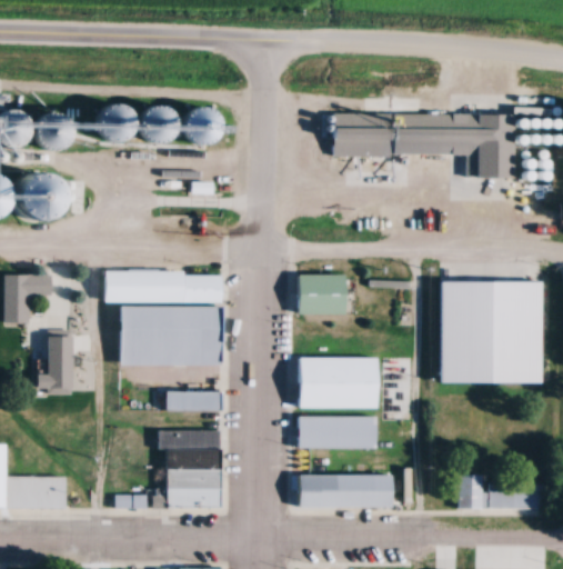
[(203,147),(213,118),(189,110),(180,138),(203,147)]
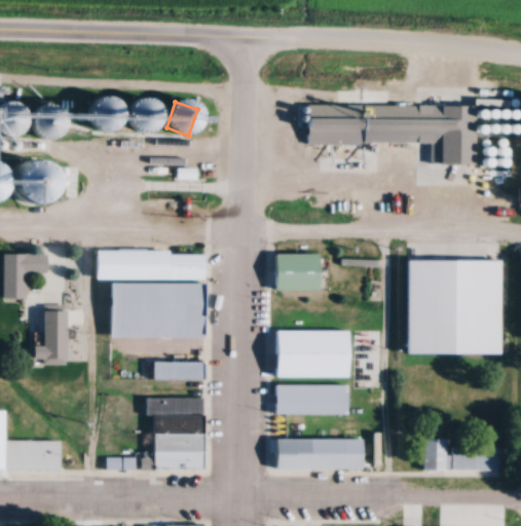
[(446,104),(307,105),(307,142),(520,140),(520,110),(446,111),(446,104)]
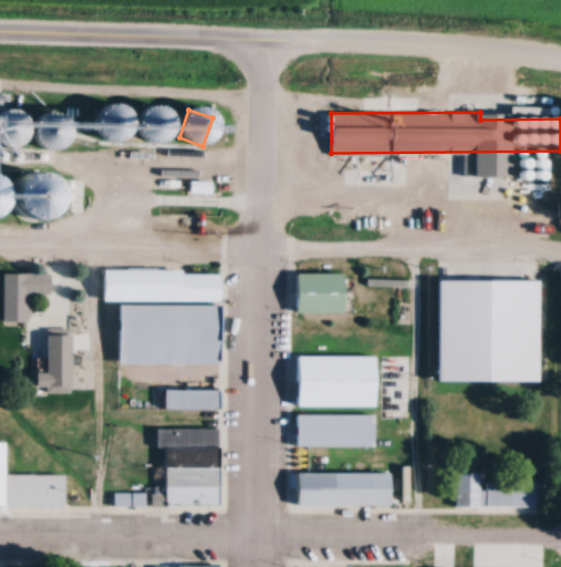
[(104,301),(224,301),(224,271),(104,270),(104,301)]
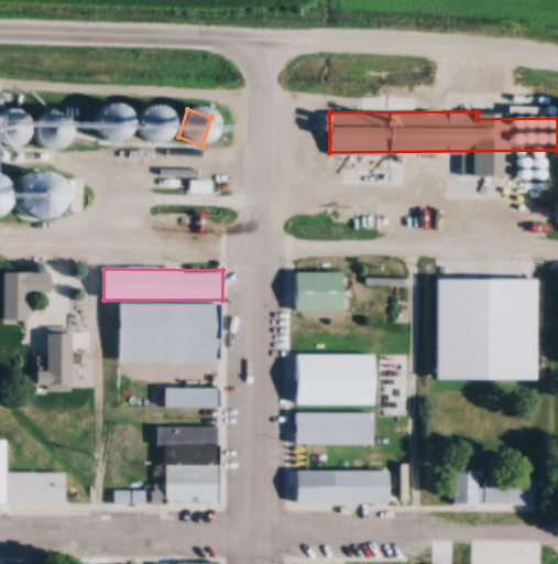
[(6,320),(31,320),(31,293),(54,293),(54,272),(6,272),(6,320)]
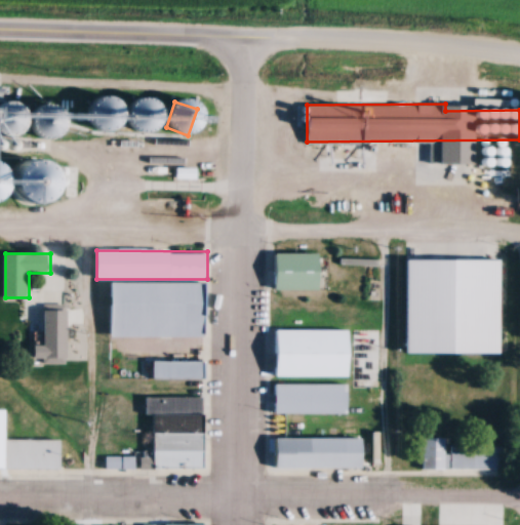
[(323,253),(275,253),(275,290),(323,290),(323,253)]
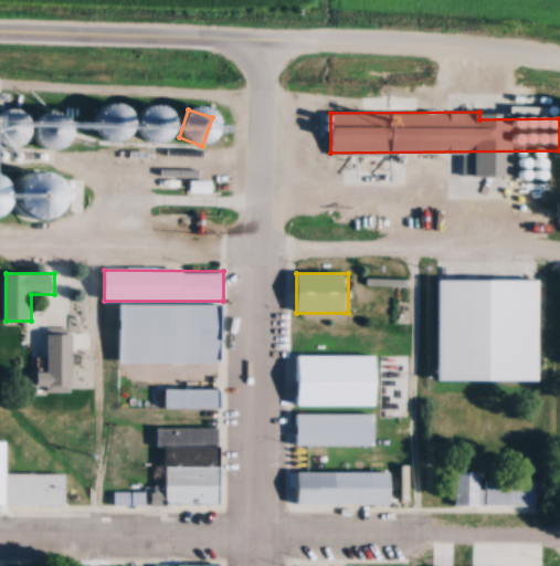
[(532,281),(505,281),(505,302),(532,302),(532,281)]
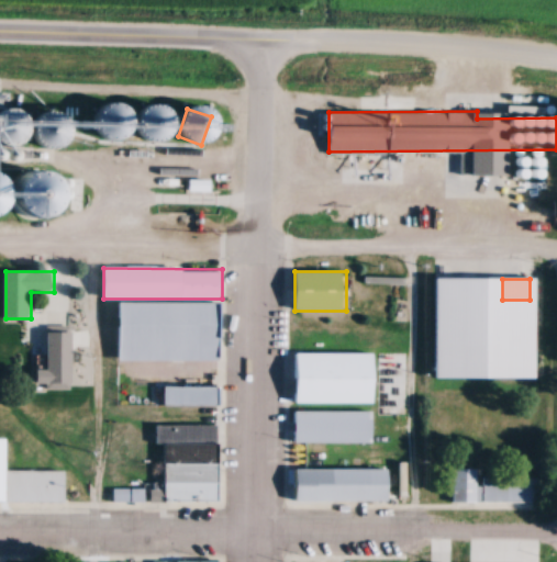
[(118,303),(119,361),(222,361),(221,302),(118,303)]
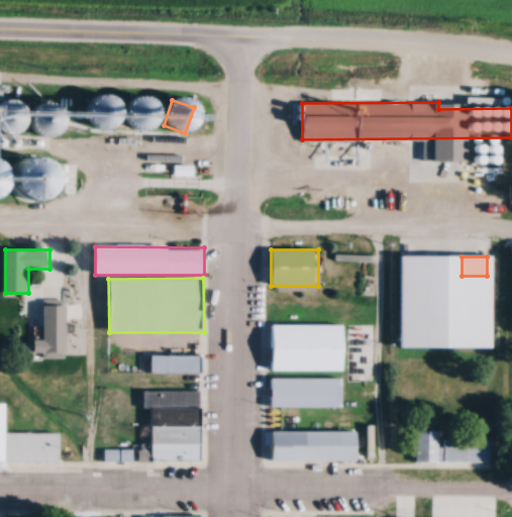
[(43,339),(34,338),(33,354),(68,355),(69,305),(44,305),(43,339)]
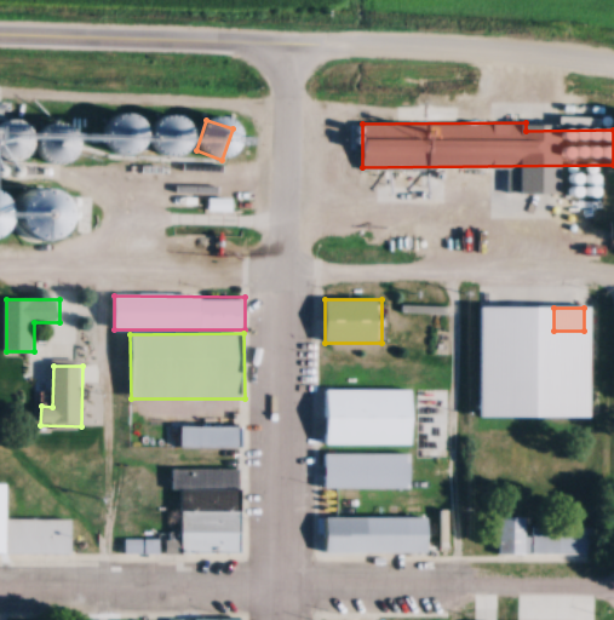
[(326,443),(414,445),(414,389),(326,389),(326,443)]
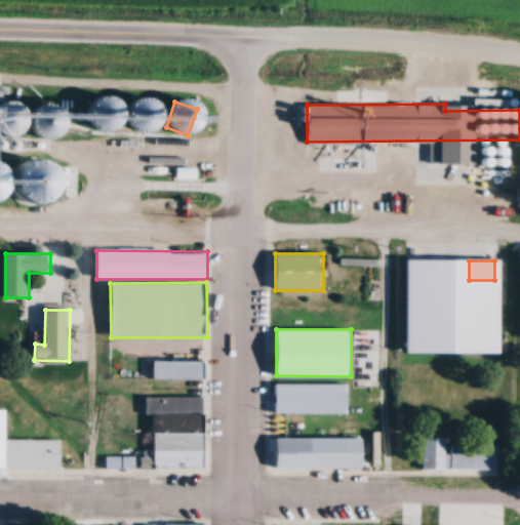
[(153,378),(203,378),(203,361),(153,361),(153,378)]
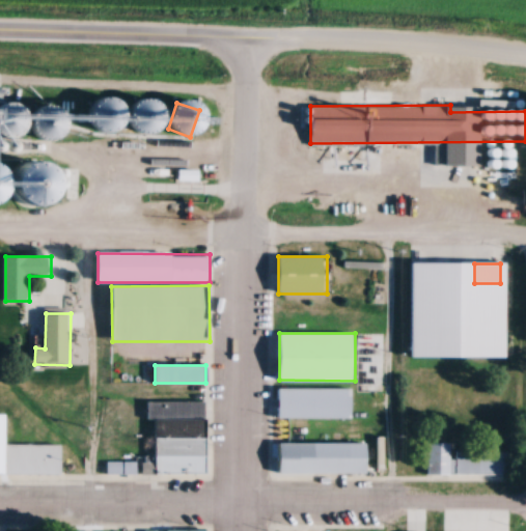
[(354,387),(280,387),(280,418),(354,418),(354,387)]
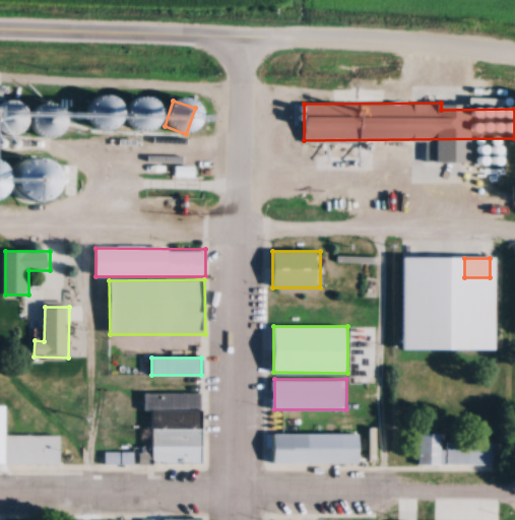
[(151,446),(141,446),(141,463),(203,464),(203,393),(147,392),(147,411),(151,411),(151,446)]
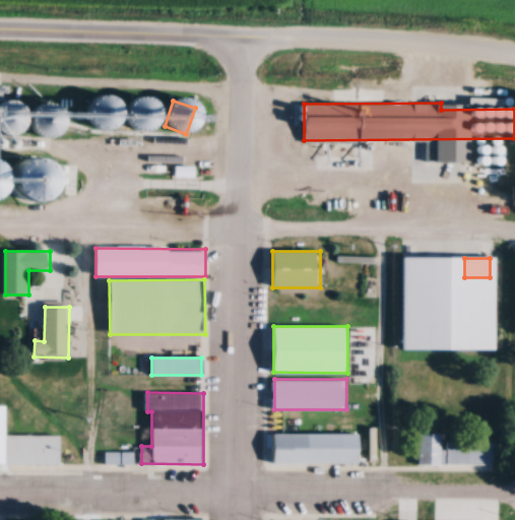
[(0,405),(0,464),(61,464),(61,436),(5,436),(6,406),(0,405)]
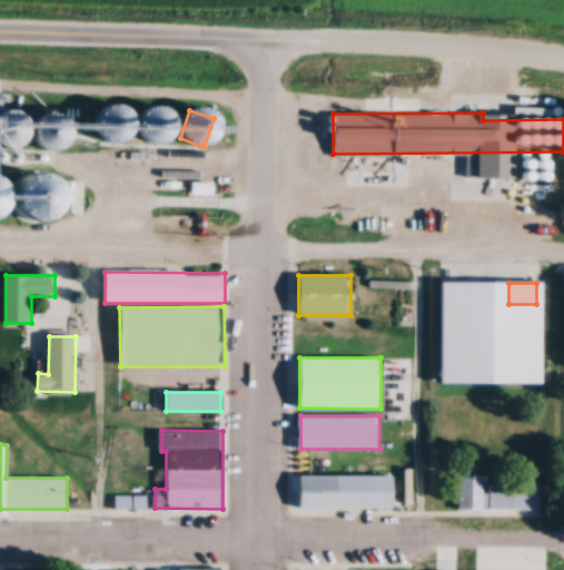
[(394,474),(299,473),(299,507),(394,508),(394,474)]
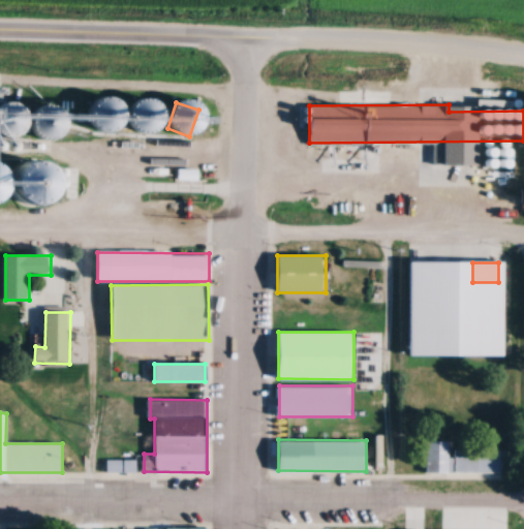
[(430,444),(429,471),(511,472),(511,445),(430,444)]
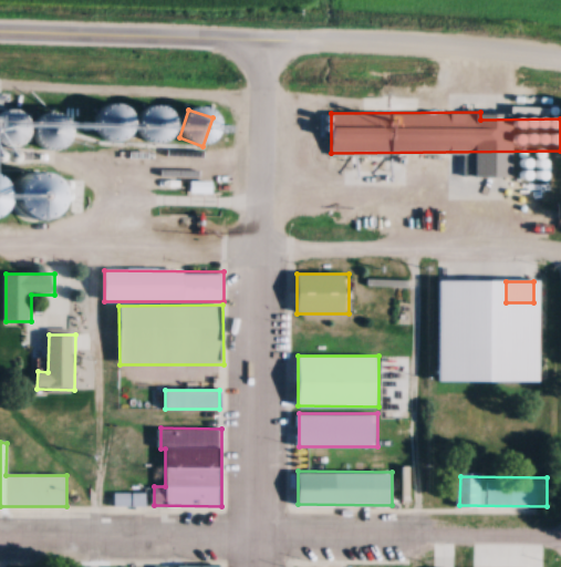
[(147,494),(117,494),(117,506),(147,506),(147,494)]
